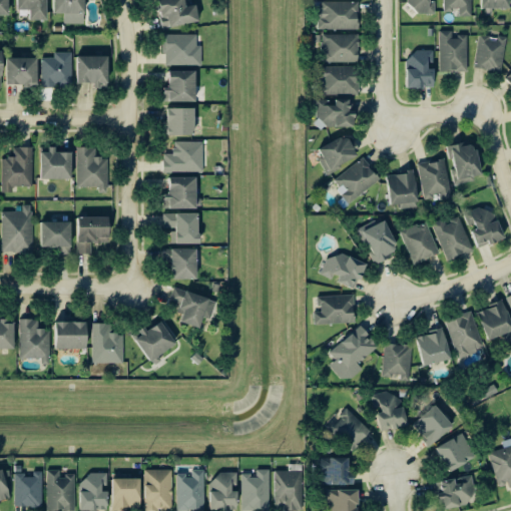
[(0,15),(8,16),(8,0),(0,0),(0,15)]
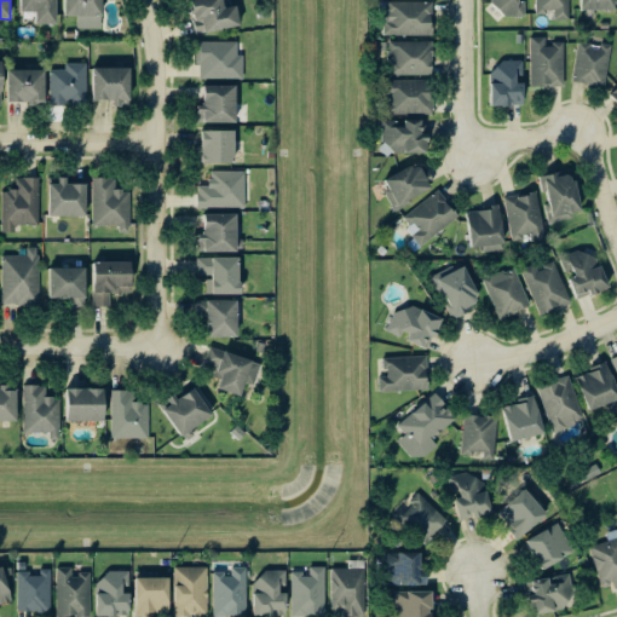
[(57,23),(57,0),(21,0),(21,11),(36,11),(36,23),(57,23)]
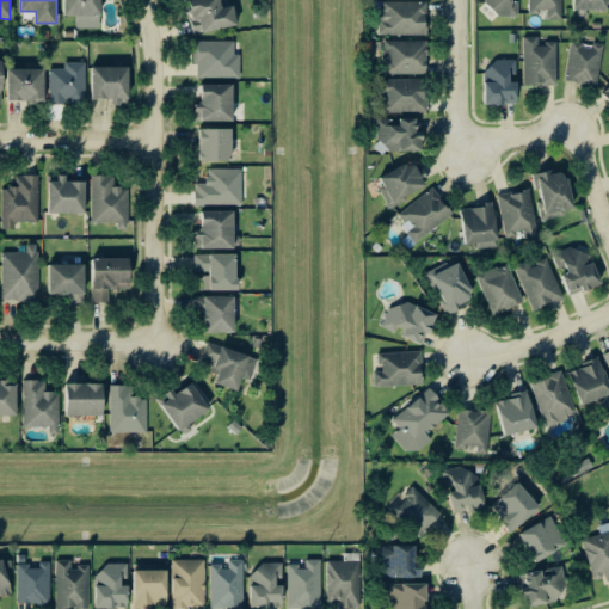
[(65,0),(65,16),(75,16),(75,28),(100,28),(100,0),(65,0)]
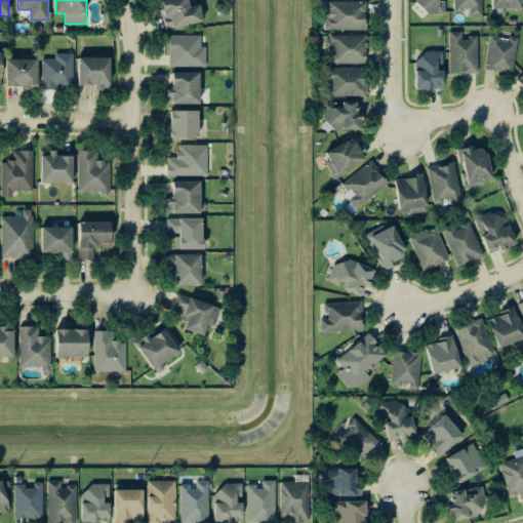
[(204,22),(200,4),(190,6),(189,0),(161,0),(167,29),(204,22)]
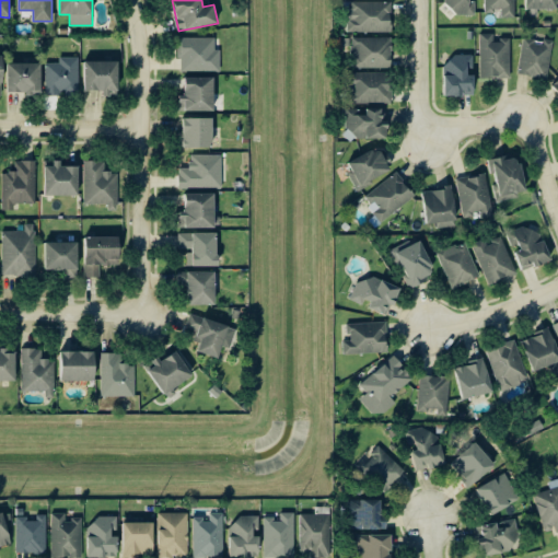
[(445,0),(446,6),(453,6),(454,15),(473,14),(472,0),(445,0)]
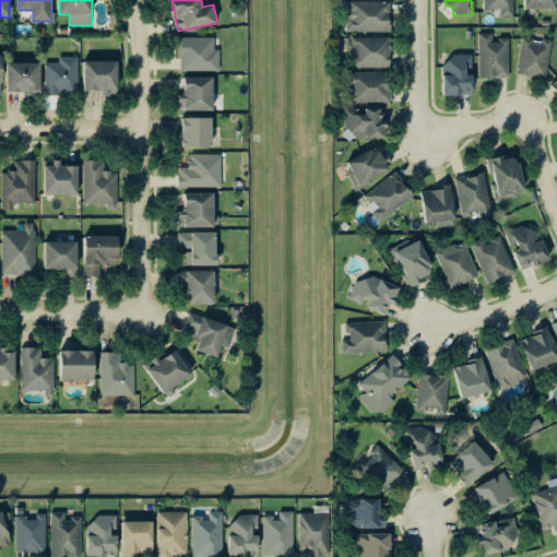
[(483,0),(483,12),(498,12),(498,16),(513,18),(513,0),(483,0)]
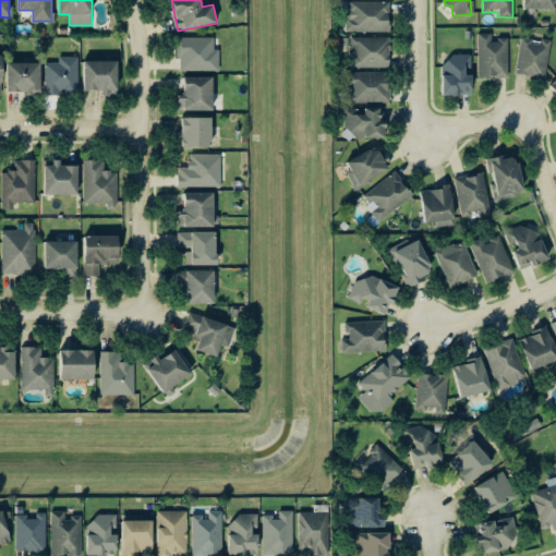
[(523,0),(524,9),(555,8),(554,0),(523,0)]
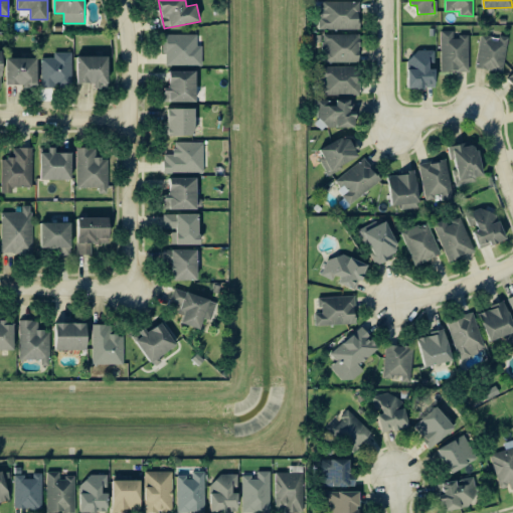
[(359,29),(359,1),(318,1),(318,28),(359,29)]
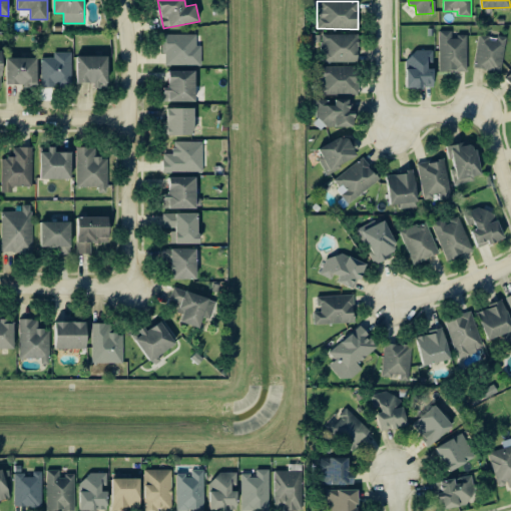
[(466,35),(451,35),(451,30),(439,30),(440,71),(467,70),(466,35)]
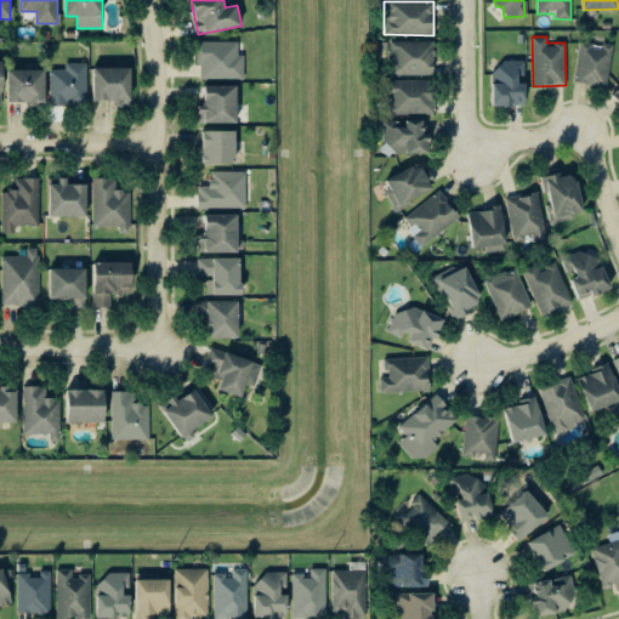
[(237,40),(198,41),(198,79),(243,78),(243,54),(237,54),(237,40)]
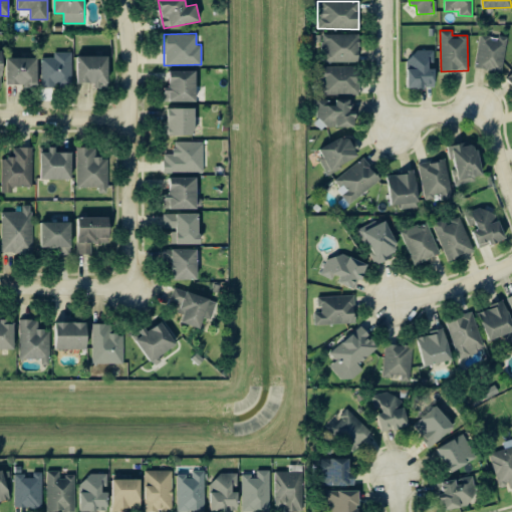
[(358,61),(358,34),(321,34),(321,62),(358,61)]
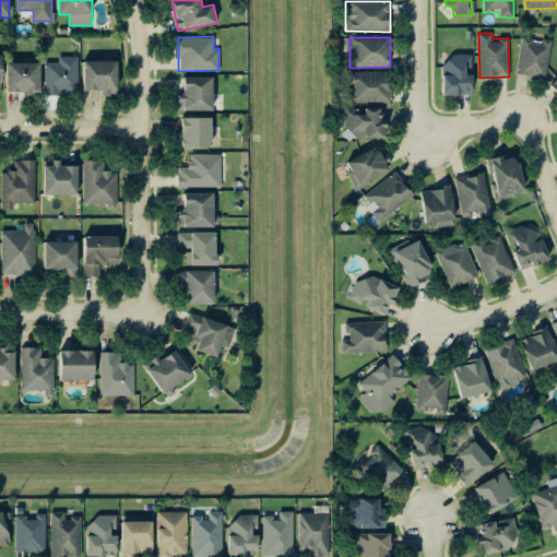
[(517,73),(536,75),(543,85),(556,86),(556,79),(556,80),(548,67),(552,39),(543,38),(541,39),(521,37),(517,73)]
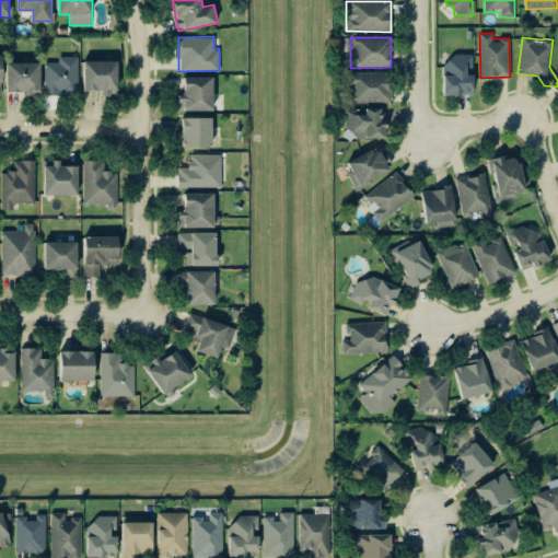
[(446,96),(475,95),(474,55),(444,56),(446,96)]
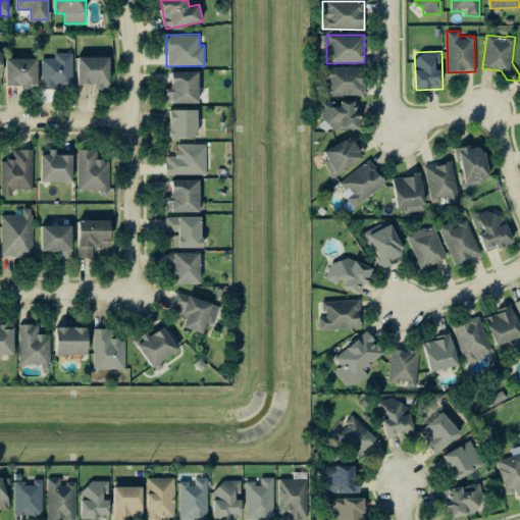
[(72,52),(54,53),(54,58),(42,58),(43,88),(72,88),(72,52)]
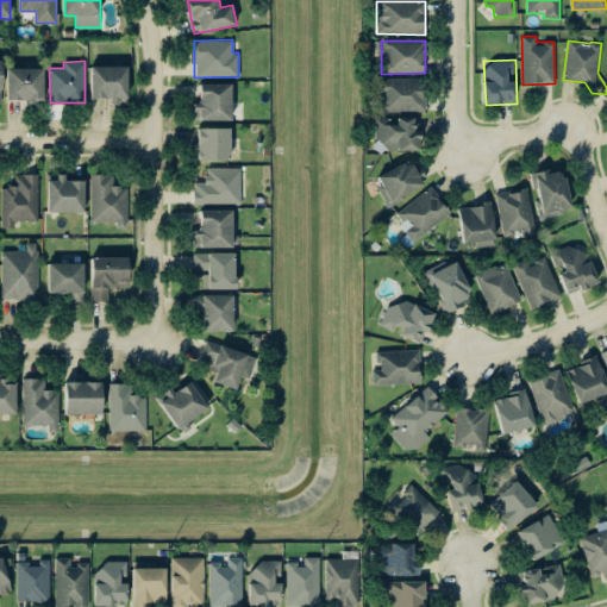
[(88,66),(125,66),(125,97),(116,97),(116,104),(108,104),(108,97),(88,97),(88,66)]
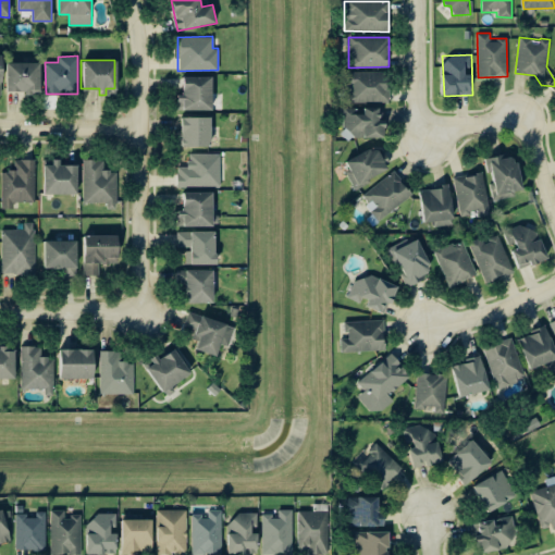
[(40,63),(8,62),(7,93),(40,93),(40,63)]
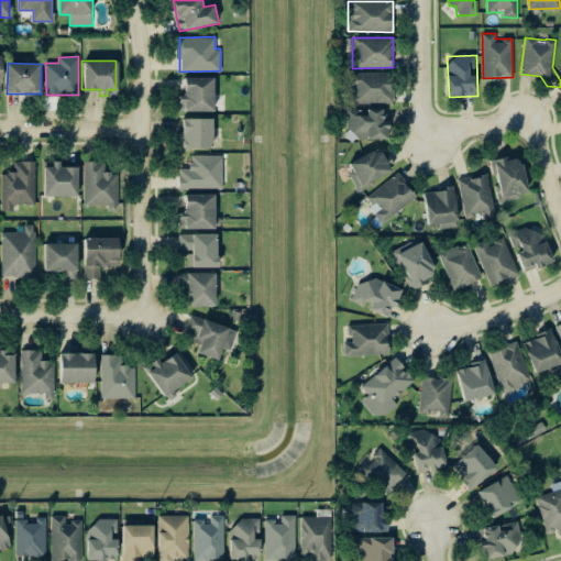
[(393,73),(354,73),(353,102),(393,103),(393,73)]
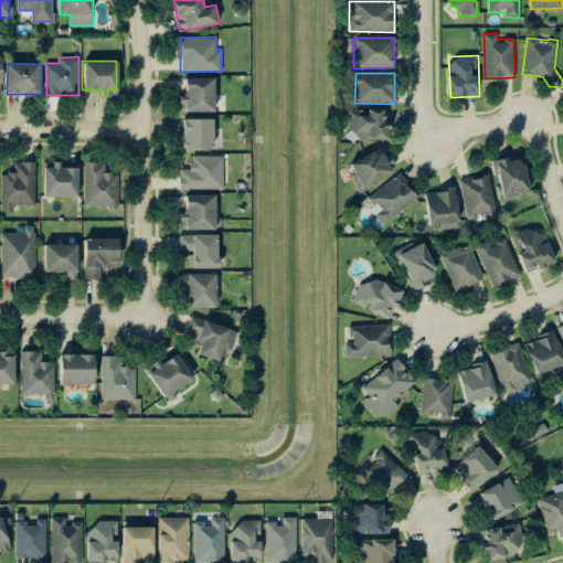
[(215,112),(215,77),(187,77),(187,95),(181,95),(181,112),(215,112)]
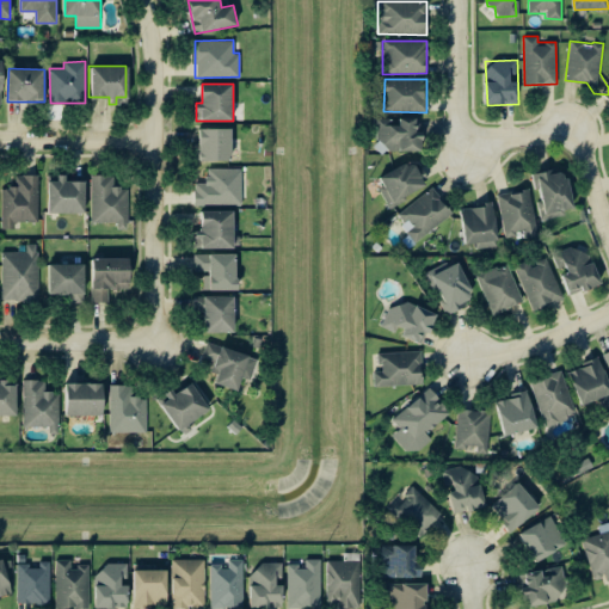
[(380,152),(424,151),(423,130),(418,131),(418,117),(408,118),(408,114),(399,114),(399,117),(377,118),(380,152)]
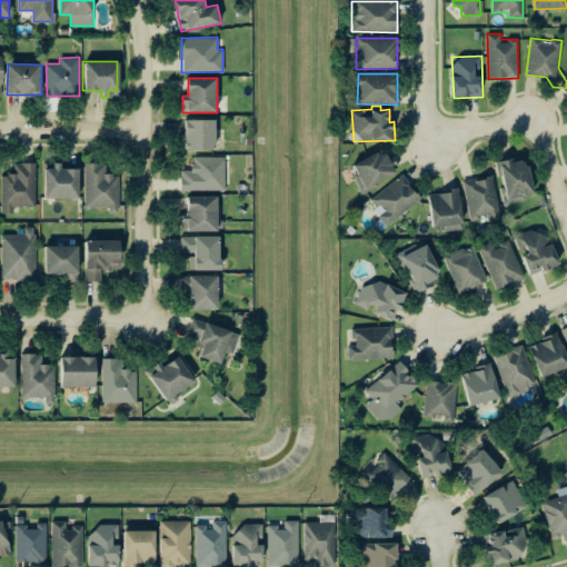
[(186,150),(216,149),(216,119),(186,120),(186,150)]
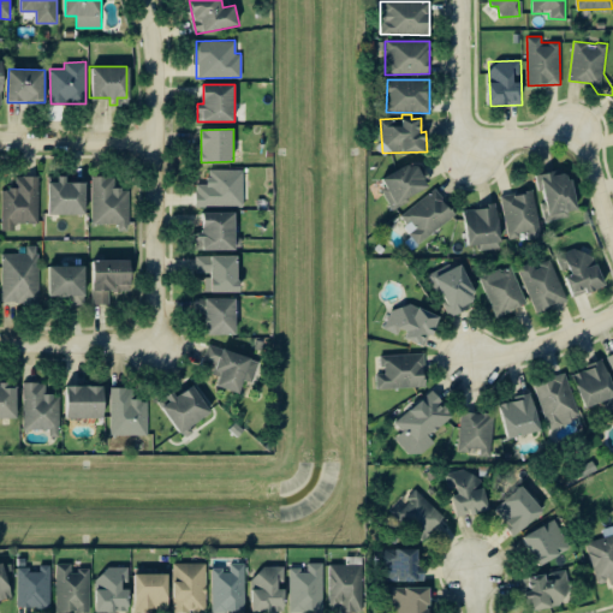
[(382,178),(387,189),(382,190),(390,206),(434,185),(422,159),(382,178)]
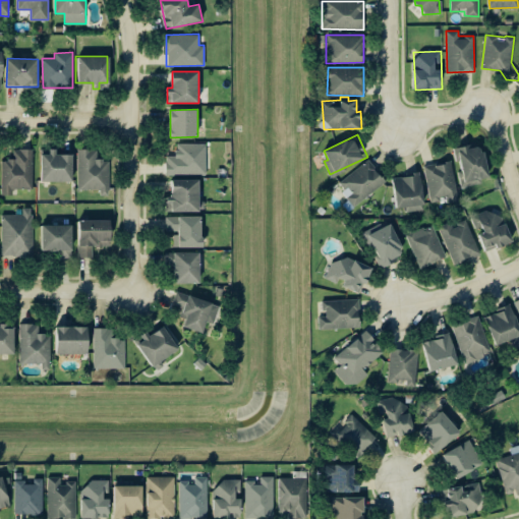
[(205,174),(205,142),(175,142),(175,156),(165,156),(165,174),(205,174)]
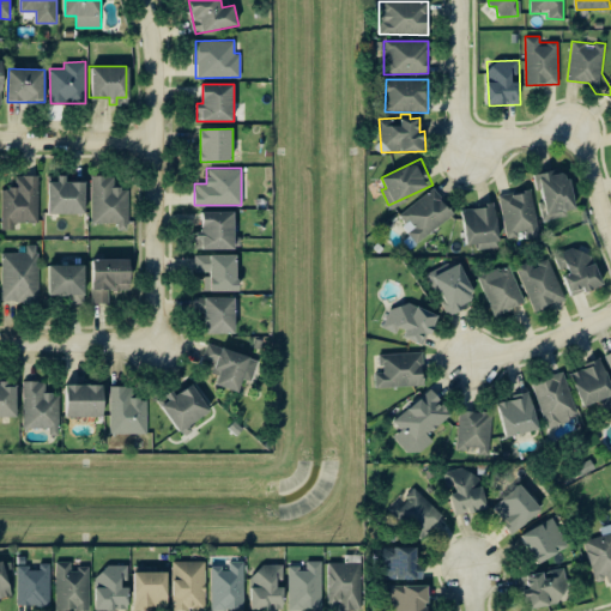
[(576,210),(574,174),(534,176),(536,188),(543,187),(543,200),(539,200),(542,224),(550,223),(551,224),(566,224),(566,211),(576,210)]
